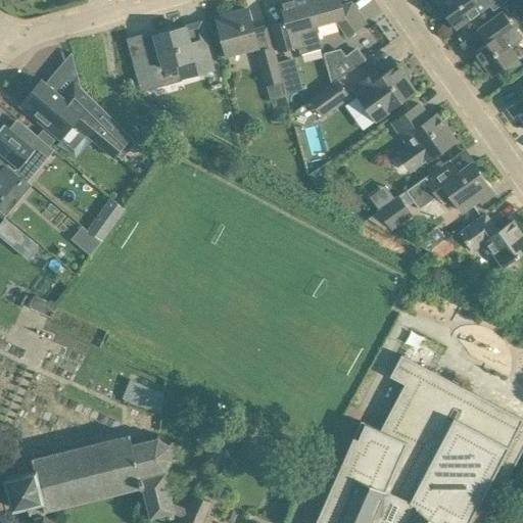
[(272,25),(277,44),(279,52),(298,46),(300,55),(321,49),(315,25),(316,25),(308,0),(282,0),(280,1),(285,20),(272,25)]
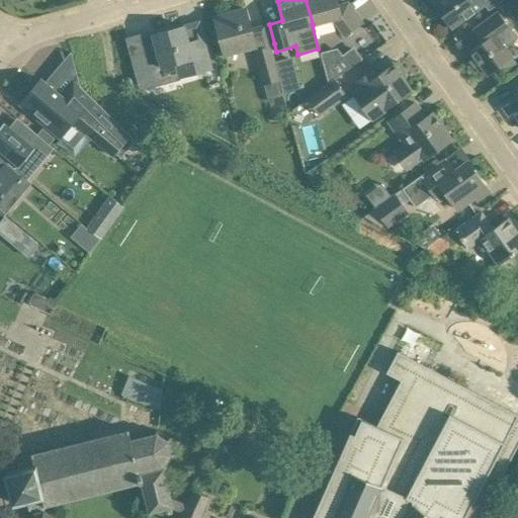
[(336,0),(306,0),(313,24),(333,19),(345,36),(362,23),(348,3),(338,5),(336,0)]
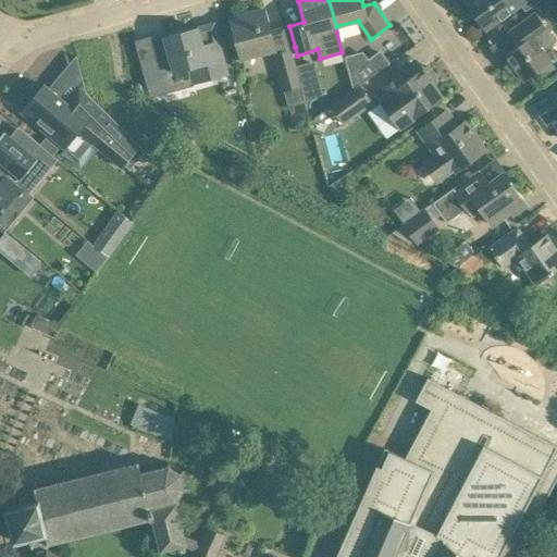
[(468,0),(466,2),(485,31),(504,19),(523,4),(520,0),(468,0)]
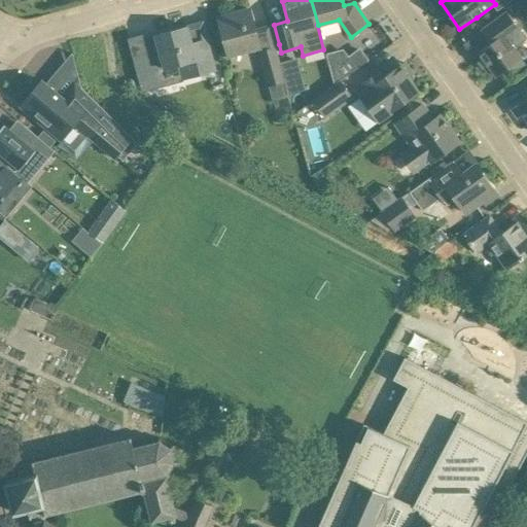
[(526,0),(514,0),(511,3),(514,6),(517,11),(526,3),(526,0)]
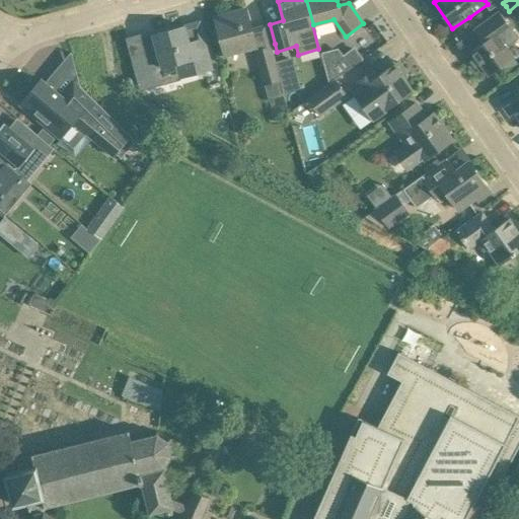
[(215,18),(220,38),(224,54),(255,46),(246,9),(215,18)]
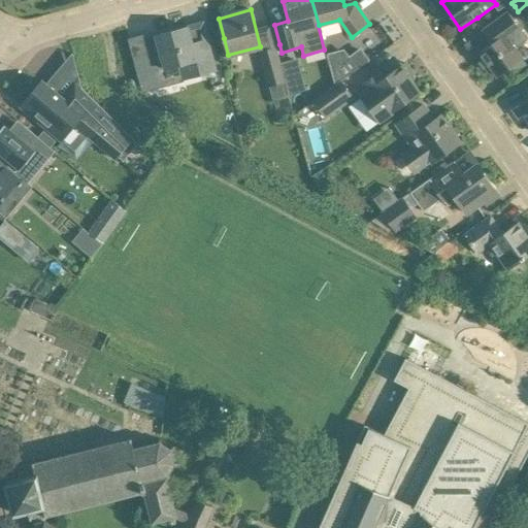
[(508,11),(499,19),(483,30),(492,42),(480,52),(497,77),(523,59),(516,47),(527,39),(518,25),(508,11)]
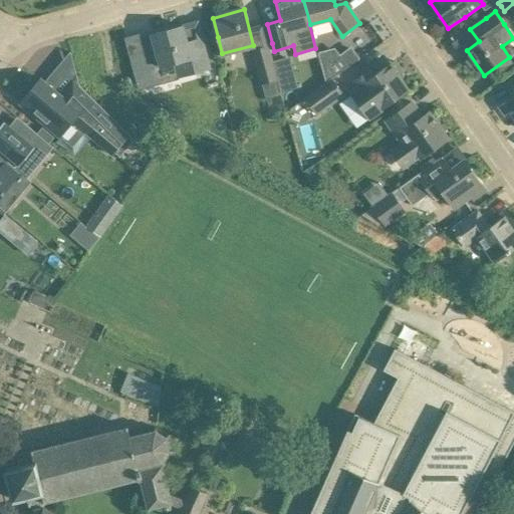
[(156,50),(130,57),(137,82),(151,78),(149,69),(175,62),(179,76),(209,68),(202,37),(187,41),(183,26),(152,34),(156,50)]
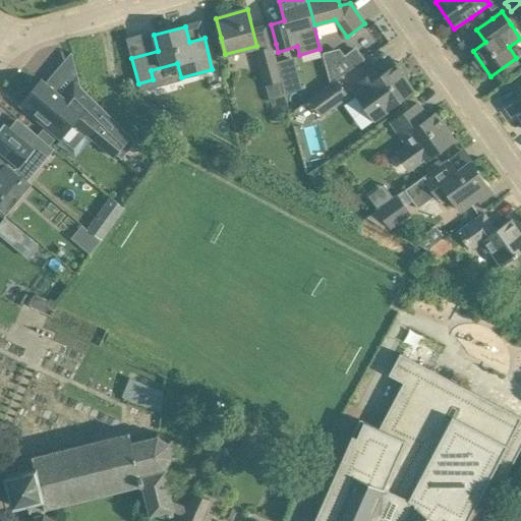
[(278,67),(274,53),(272,46),(256,50),(266,84),(281,80),(278,67)]
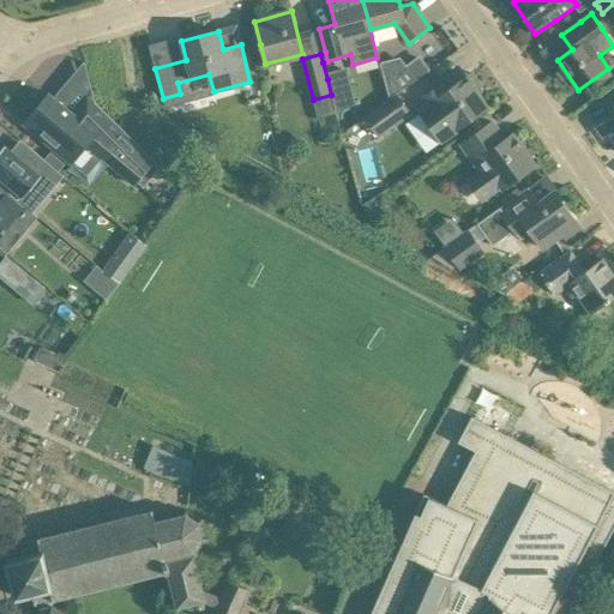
[(397,94),(429,70),(420,55),(405,65),(401,56),(380,62),(389,98),(397,92),(397,94)]
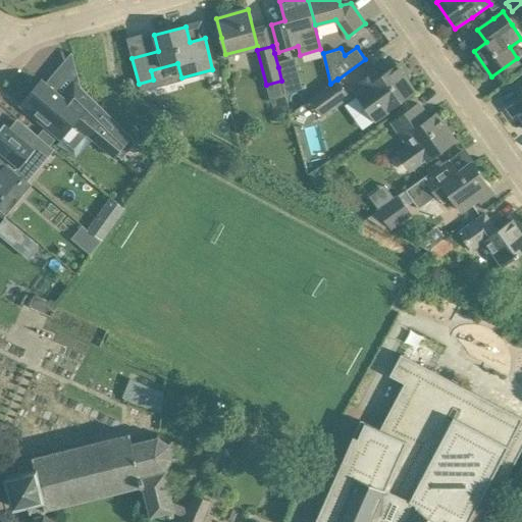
[(414,92),(404,77),(395,65),(377,79),(373,72),(360,82),(363,87),(354,93),(375,123),(389,113),(387,111),(398,104),(414,92)]
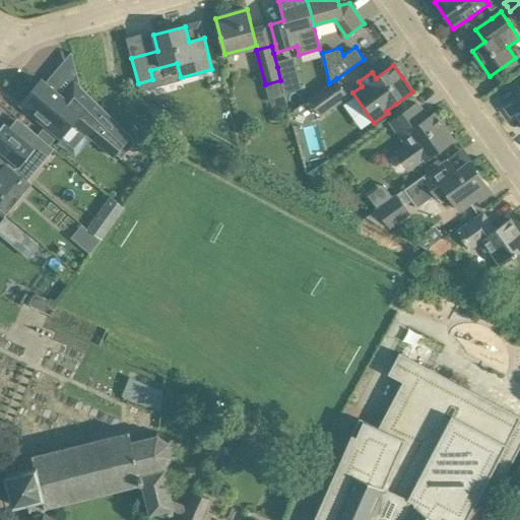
[(131,136),(80,87),(77,76),(61,96),(41,79),(19,104),(60,138),(72,124),(92,140),(93,139),(114,156),(131,136)]
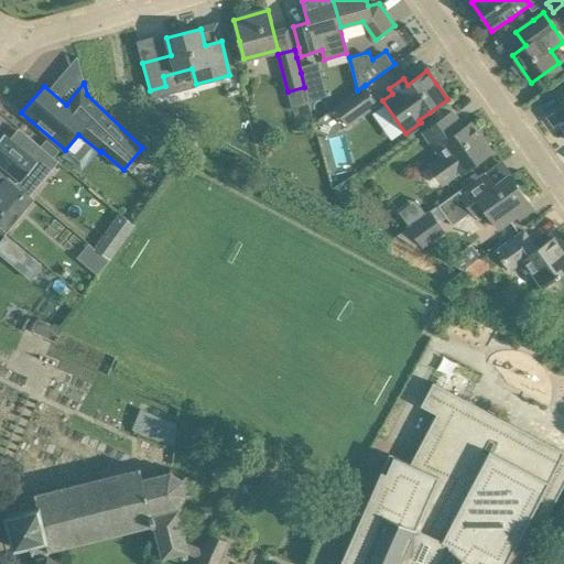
[(334,107),(347,125),(377,102),(365,86),(365,85),(357,90),(334,107)]
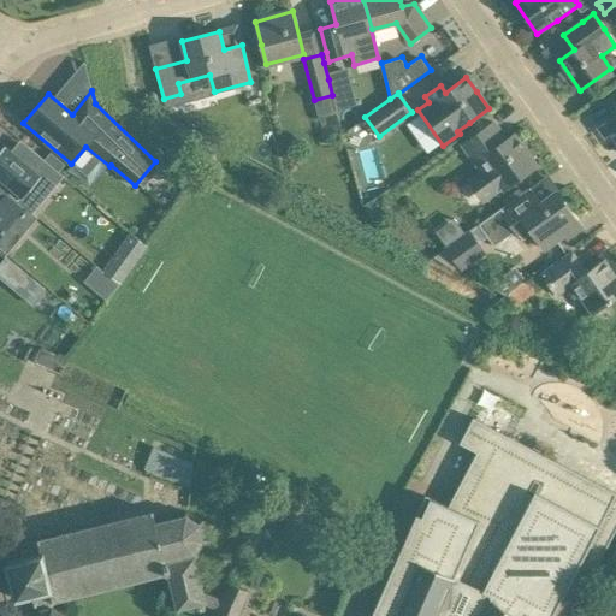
[(615,140),(615,113),(604,123),(615,140)]
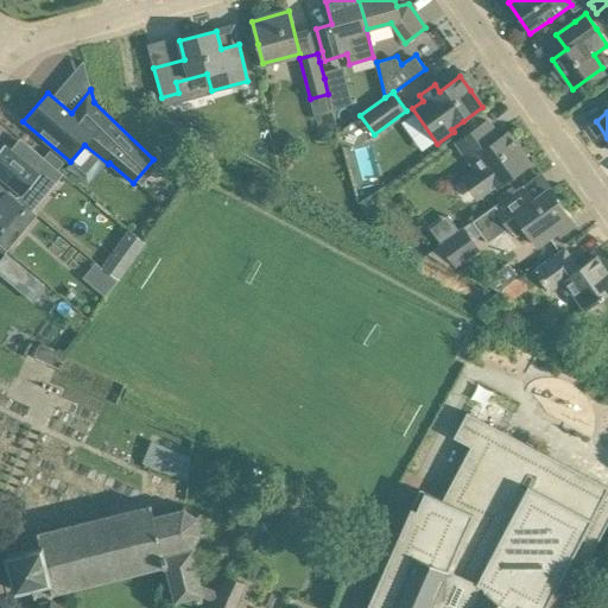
[(468,134),(456,143),(475,169),(470,172),(462,177),(477,201),(486,195),(498,187),(511,177),(530,164),(507,133),(500,138),(488,120),(468,134)]
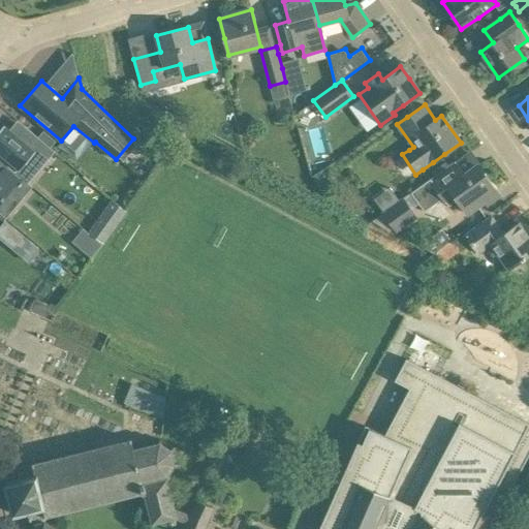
[(55,151),(25,126),(17,135),(4,125),(0,129),(0,153),(20,170),(34,153),(41,159),(51,150),(54,152),(55,151)]
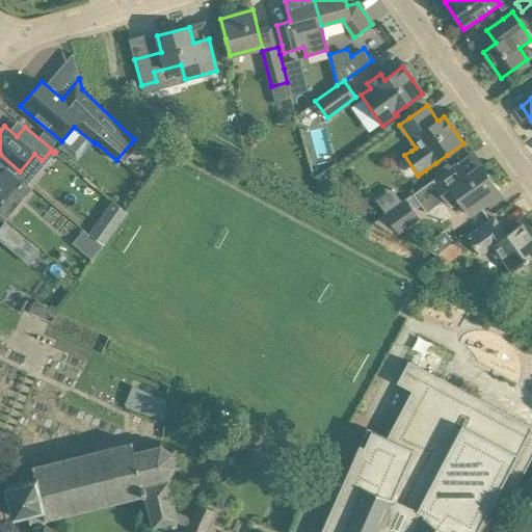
[(480,166),(467,177),(458,164),(441,176),(432,182),(414,194),(426,213),(446,198),(449,204),(452,208),(461,202),(471,214),(487,203),(488,205),(502,196),(497,189),(480,166)]
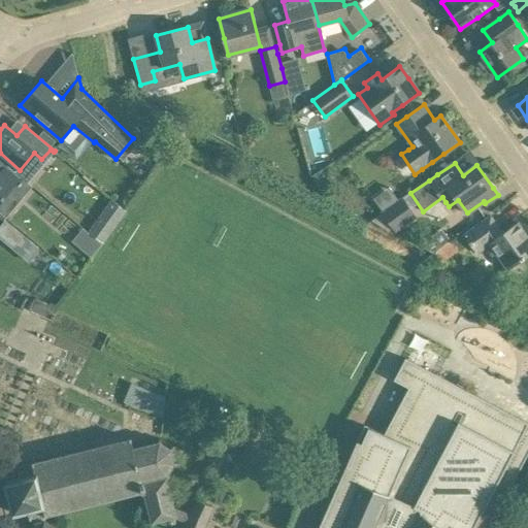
[(33,187),(6,164),(0,171),(0,212),(6,218),(7,217),(0,210),(0,203),(9,193),(17,199),(19,196),(22,199),(33,187)]
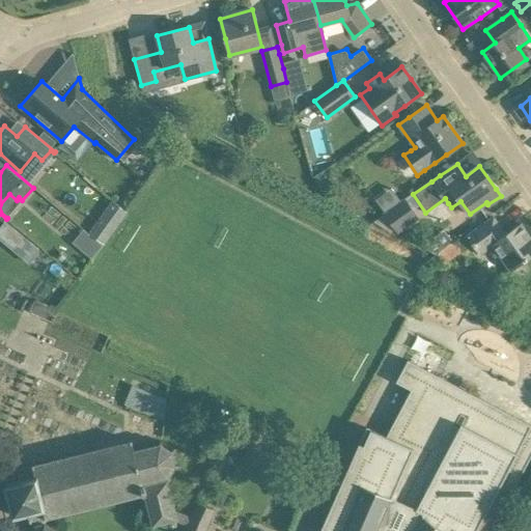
[(390,210),(373,222),(374,223),(390,233),(395,229),(398,234),(409,226),(420,218),(417,213),(406,199),(404,198),(390,210)]
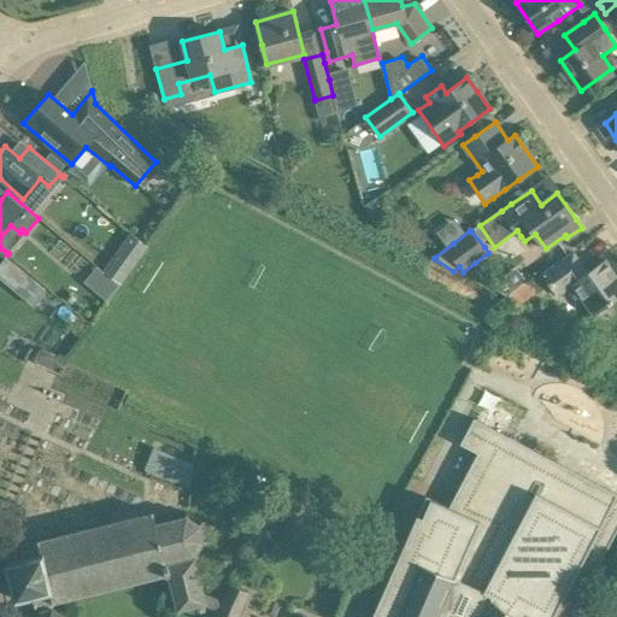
[(594,315),(607,305),(616,298),(616,276),(605,259),(587,272),(573,253),(553,266),(542,275),(557,295),(573,285),(594,315)]
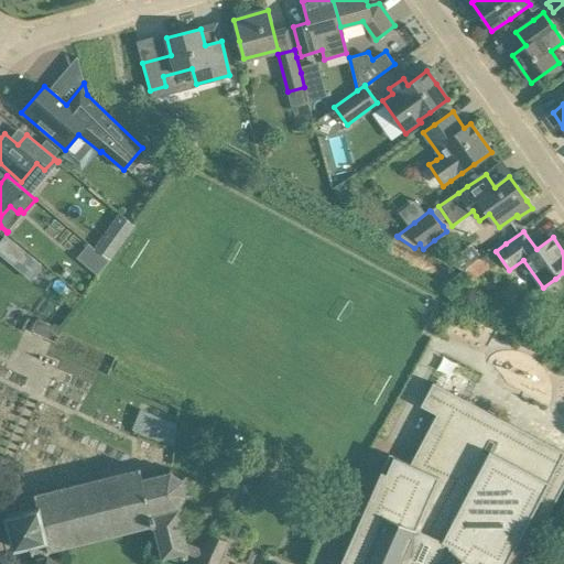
[(108,261),(122,243),(106,232),(93,249),(101,256),(108,261)]
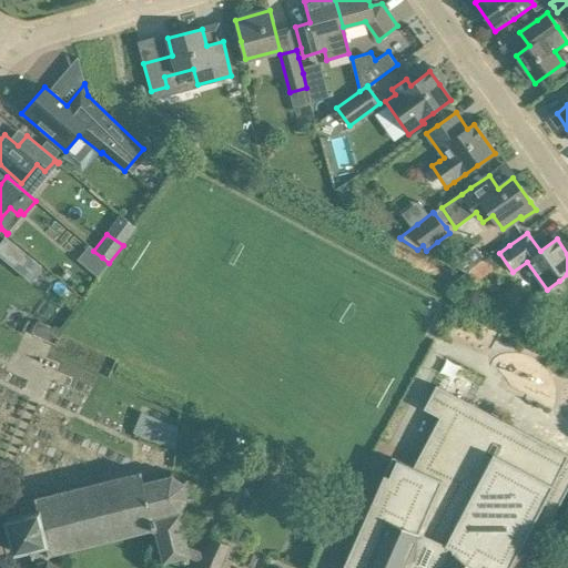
[(43,269),(9,240),(0,251),(0,256),(31,283),(43,269)]
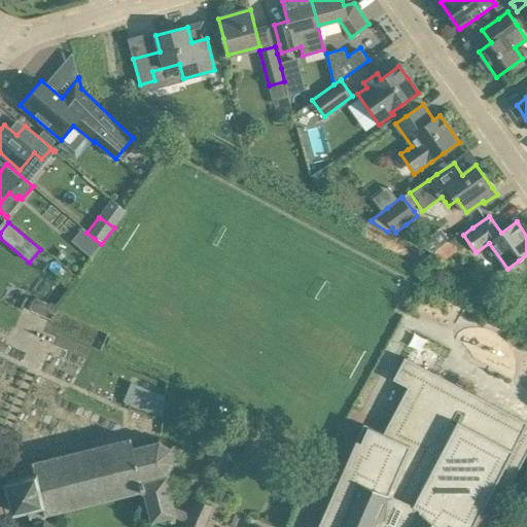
[(91,257),(101,244),(95,239),(84,252),(91,257)]
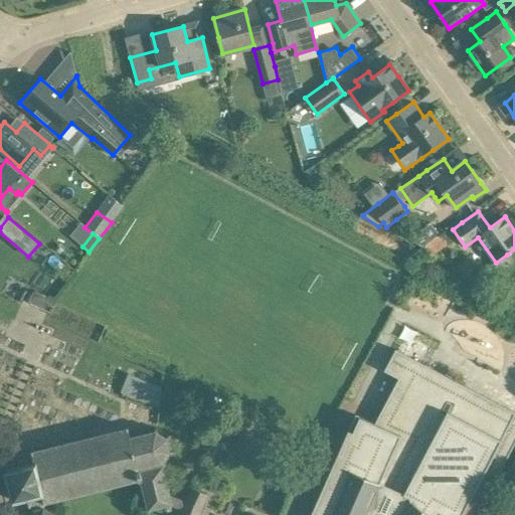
[(43,309),(48,299),(34,292),(29,302),(43,309)]
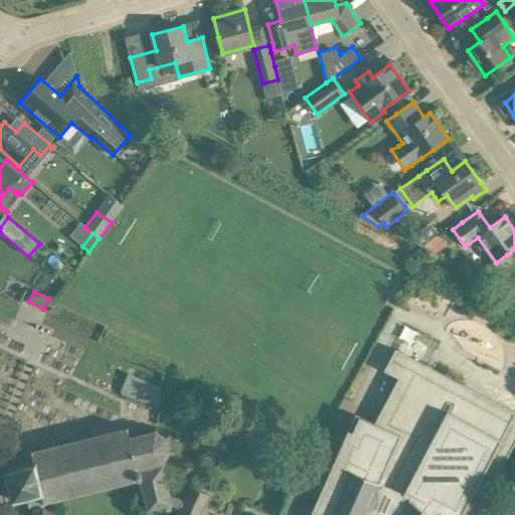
[(398,378),(374,422),(354,414),(310,514),(461,514),(473,487),(489,494),(514,443),(514,411),(395,349),(384,371),(398,378)]
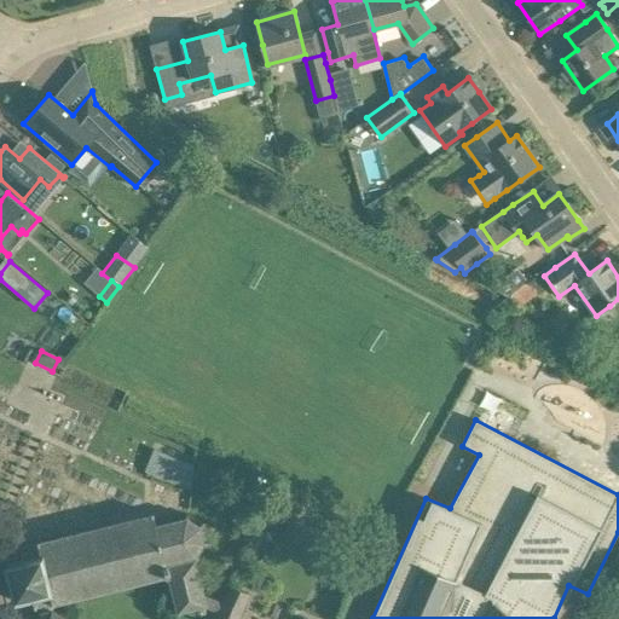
[(194,466),(155,450),(145,469),(191,489),(194,466)]
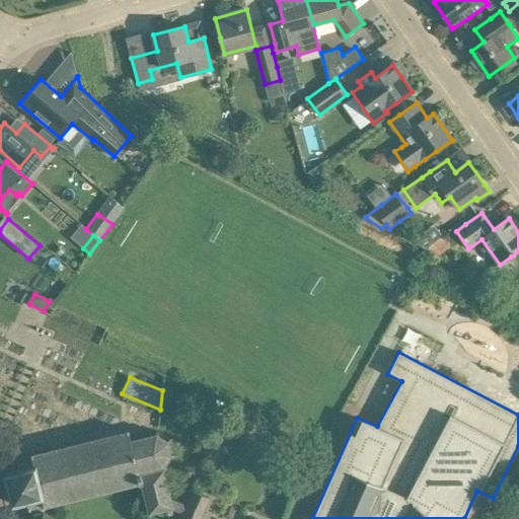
[(19,469),(5,472),(13,504),(26,501),(29,511),(33,510),(34,514),(30,518),(81,518),(127,508),(123,488),(141,484),(149,515),(173,509),(184,513),(189,507),(171,499),(165,467),(167,467),(172,456),(169,442),(157,434),(131,440),(129,432),(36,454),(16,459),(19,469)]
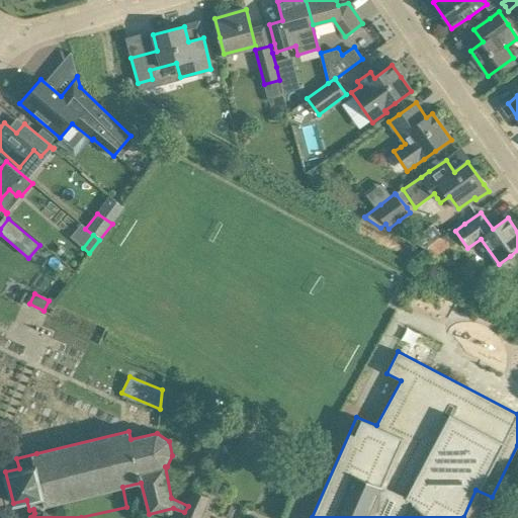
[(257,517),(255,517),(254,517),(200,517),(209,498),(194,491),(191,498),(188,497),(186,501),(189,502),(188,506),(184,512),(181,517),(257,517)]
